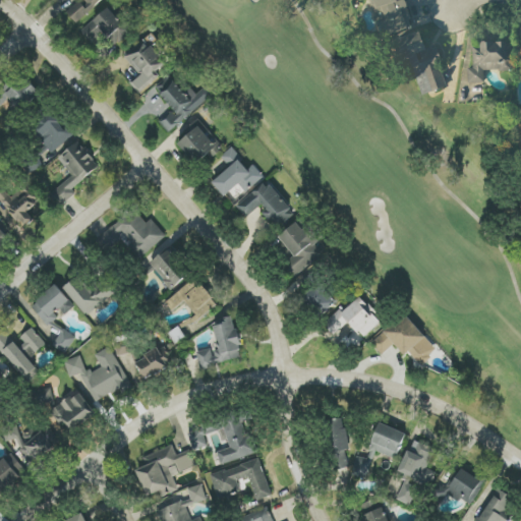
[(80,0),(67,12),(76,23),(103,0),(80,0)]
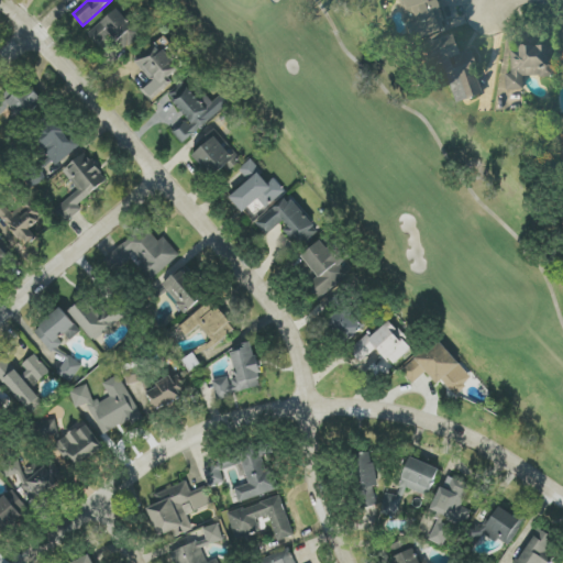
[(399,0),(411,37),(445,26),(437,0),(399,0)]
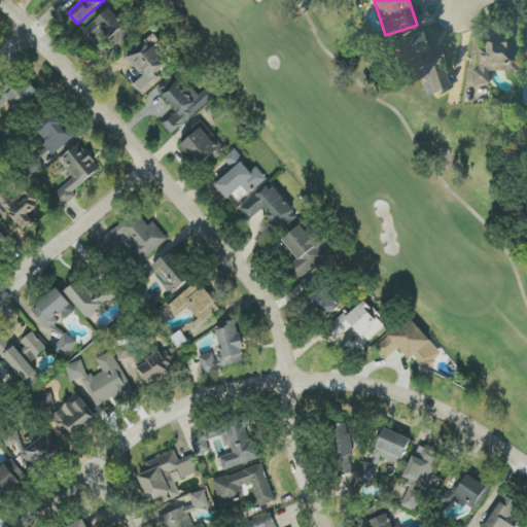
[(92,43),(105,32),(119,46),(134,33),(110,7),(82,33),(92,43)]
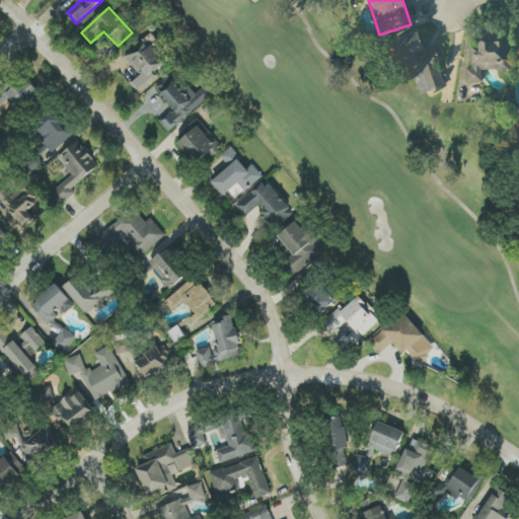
[(418,92),(443,85),(434,56),(437,55),(434,45),(423,49),(417,29),(389,39),(396,60),(406,56),(418,92)]
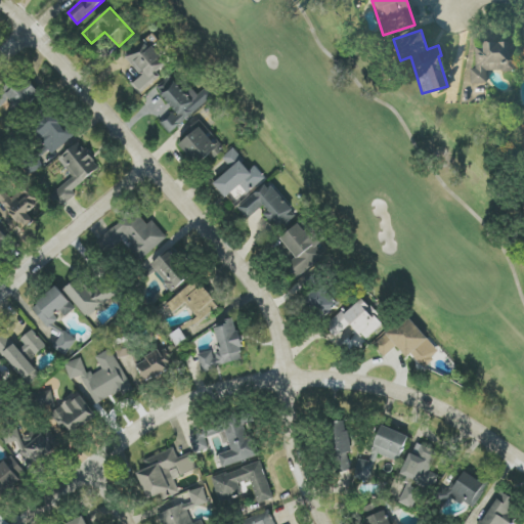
[(126,57),(140,75),(132,82),(140,92),(158,78),(155,74),(165,66),(159,58),(166,51),(151,35),(126,57)]
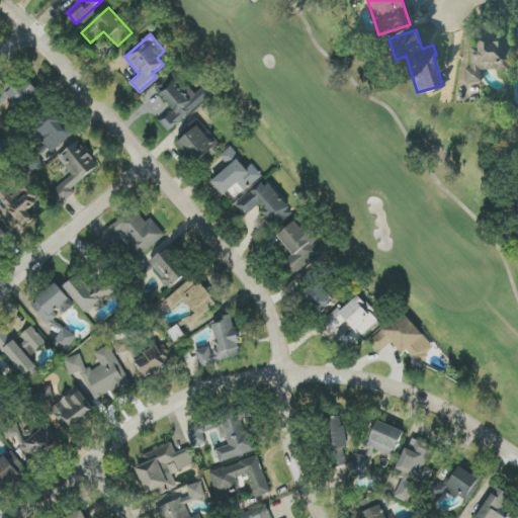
[(508,68),(507,38),(476,40),(477,47),(468,48),(469,66),(463,66),(464,80),(480,80),(480,69),(508,68)]
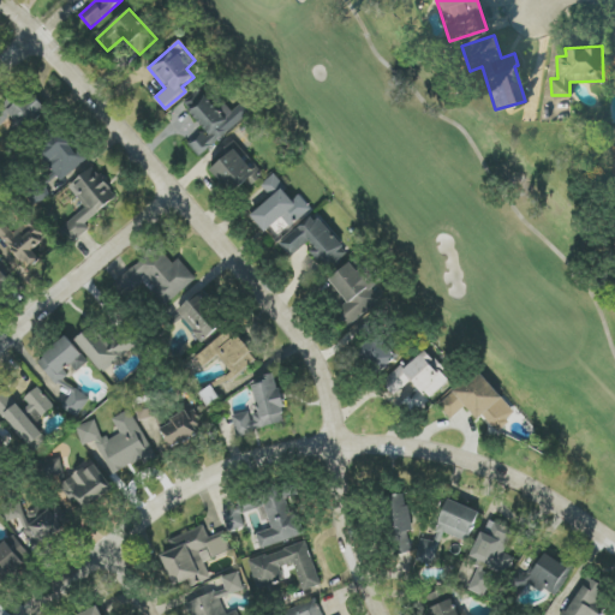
[(251,113),(243,103),(233,112),(227,106),(220,113),(201,89),(183,103),(206,130),(189,144),(199,157),(251,113)]
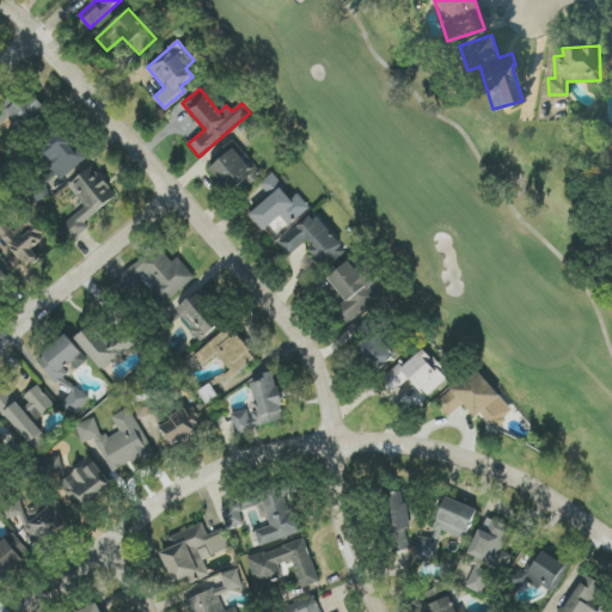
[(11,97),(0,105),(0,127),(12,118),(24,133),(49,112),(32,91),(17,104),(11,97)]
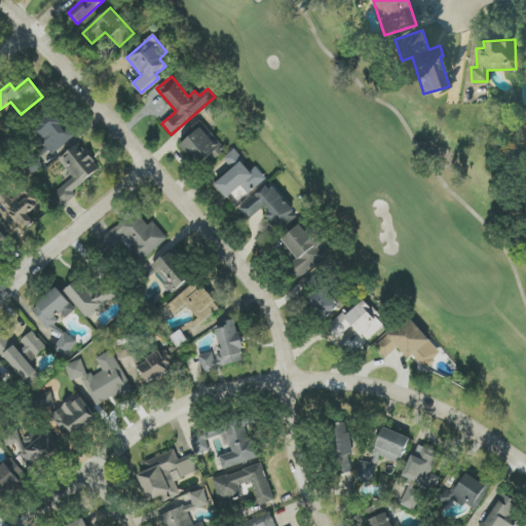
[(55,156),(74,135),(51,114),(32,135),(55,156)]
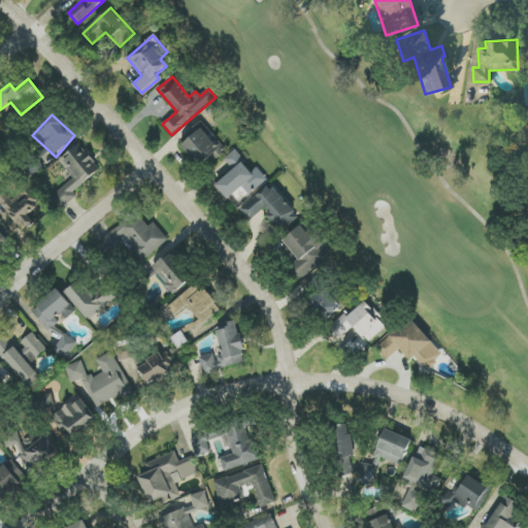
[(182,146),(201,168),(223,149),(199,123),(187,134),(191,138),(182,146)]
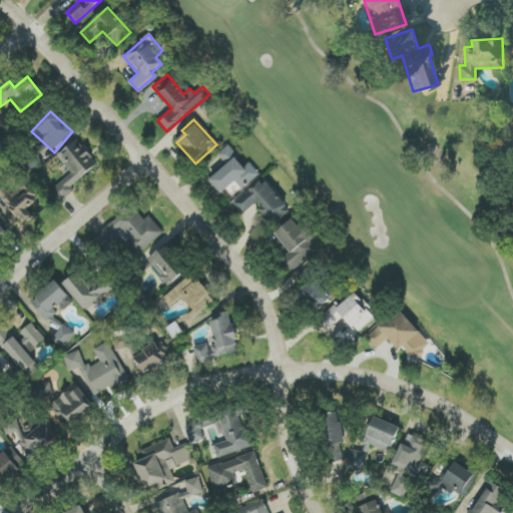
[(58,156),(72,174),(50,191),(59,203),(75,191),(71,186),(98,165),(78,139),(58,156)]
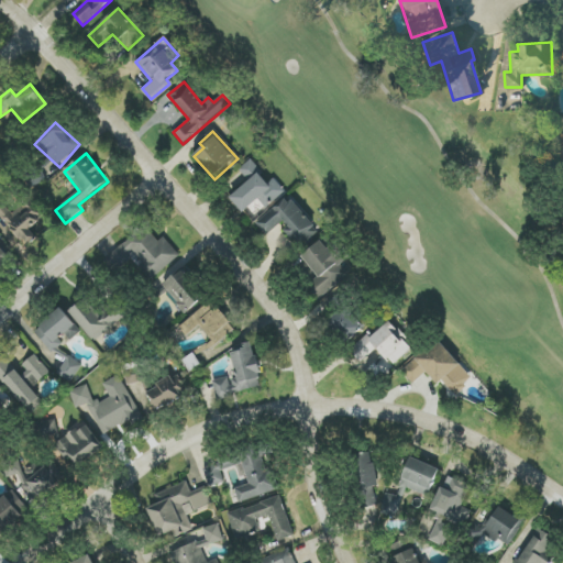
[(244,213),(260,200),(266,208),(286,191),(274,178),(269,183),(251,159),(239,169),(250,181),(231,198),(244,213)]
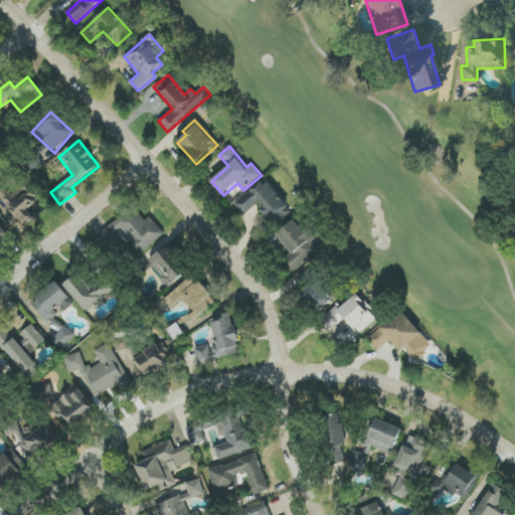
[(264,179),(234,205),(243,216),(256,205),(275,226),(292,211),(264,179)]
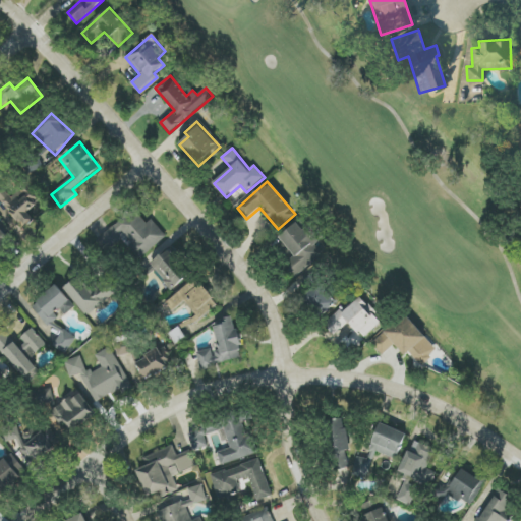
[(0,208),(6,216),(11,213),(24,229),(35,220),(29,214),(41,204),(25,186),(11,198),(0,184),(0,208)]
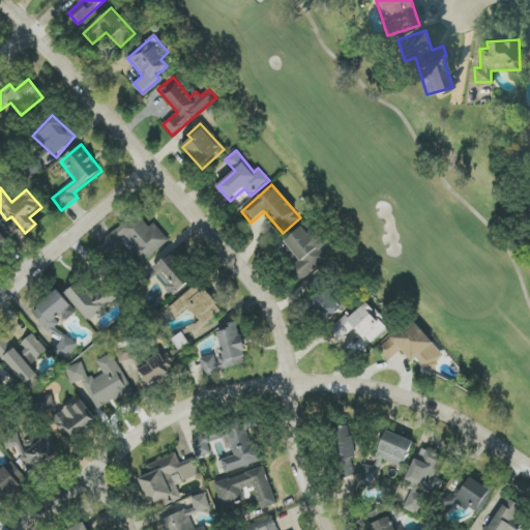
[(144,263),(170,241),(155,223),(150,227),(138,211),(99,243),(110,256),(126,241),(128,244),(144,263)]
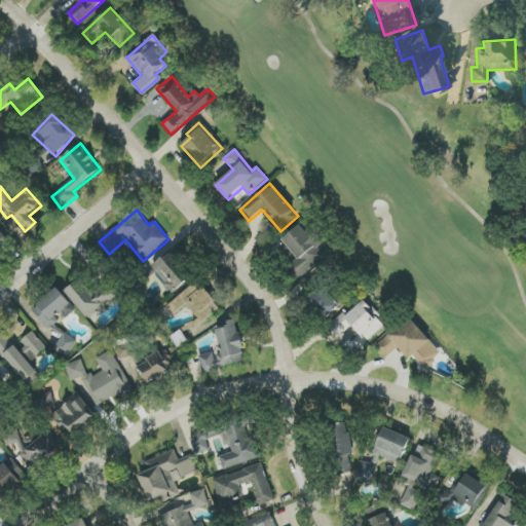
[(296,280),(327,258),(318,247),(324,243),(312,228),(306,233),(301,225),(283,239),(299,261),(288,269),(296,280)]
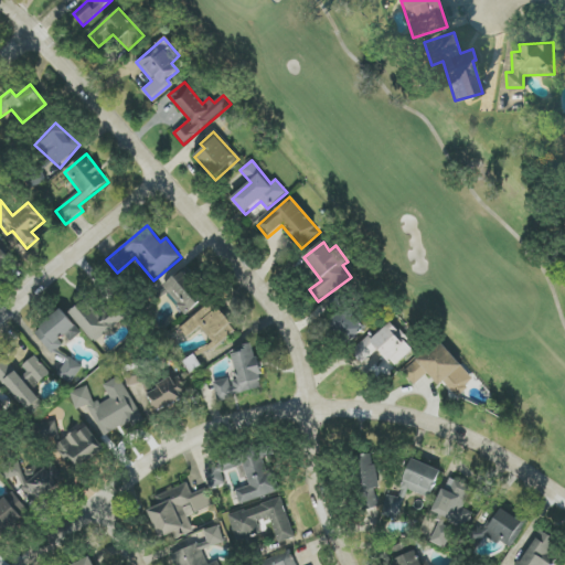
[(0,268),(10,260),(0,246),(0,268)]
